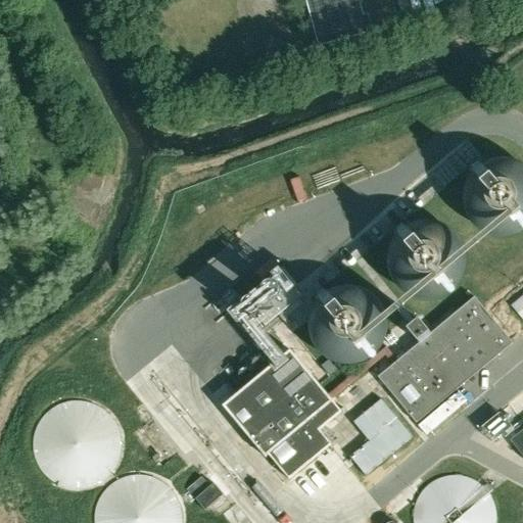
[(305,0),(319,47),(369,34),(359,0),(305,0)]
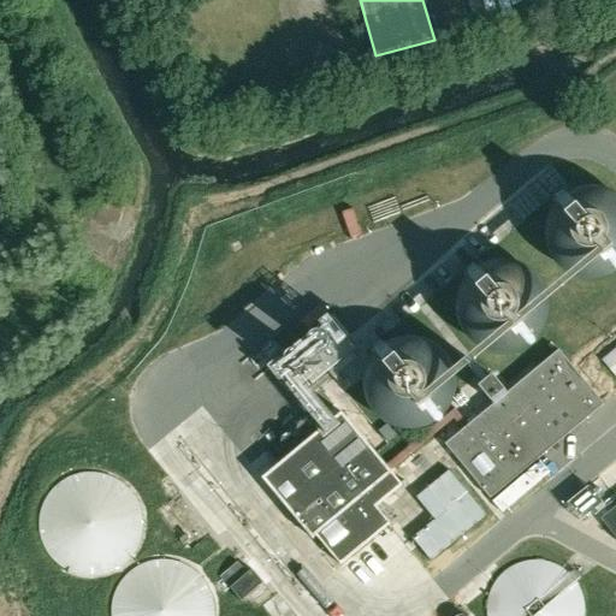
[(594,265),(608,262),(615,255),(615,208),(610,202),(597,199),(582,200),(570,206),(562,217),(558,230),(561,244),(568,255),(580,264),(594,265)]
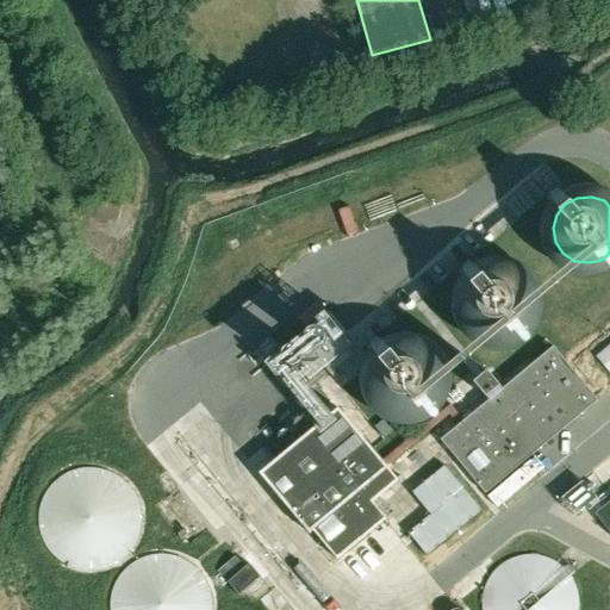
[(499,336),(514,332),(522,327),(529,317),(531,305),(530,294),(526,284),(515,274),(502,271),(489,271),(477,278),(468,288),(465,302),(467,315),(474,327),(486,334),(499,336)]
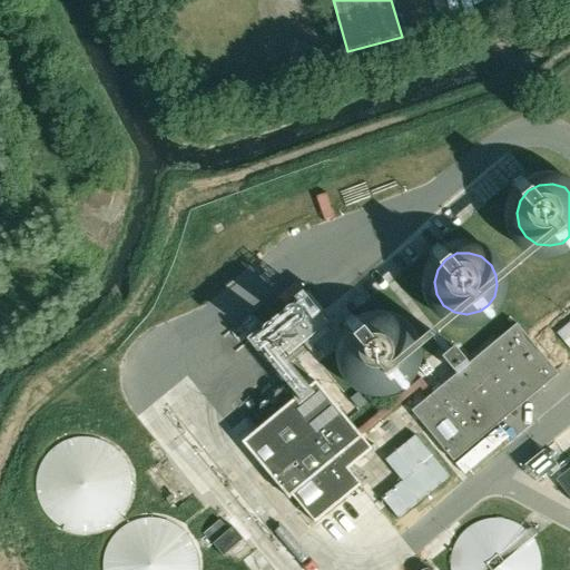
[(569,315),(553,330),(569,349),(569,315)]
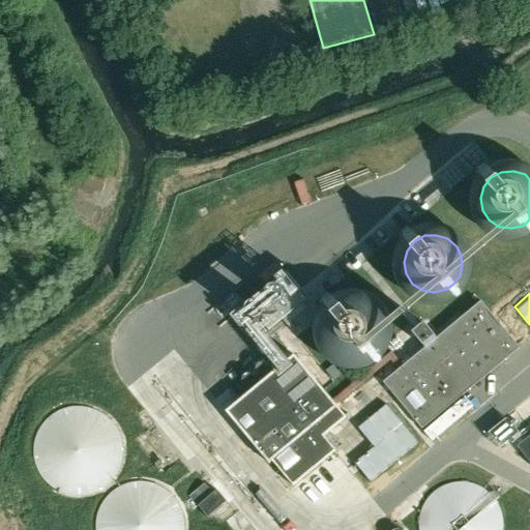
[(354,357),(365,355),(374,349),(379,341),(382,330),(381,321),(376,312),(367,303),(356,300),(345,301),(334,306),(327,316),(324,327),(325,340),(332,349),(342,356),(354,357)]
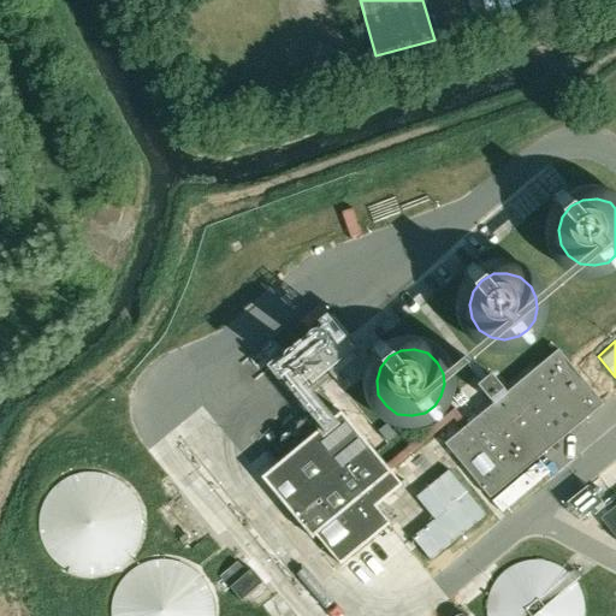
[(495,404),(469,425),(445,445),(491,498),(604,404),(560,350),(508,392),(496,379),(483,390),(495,404)]
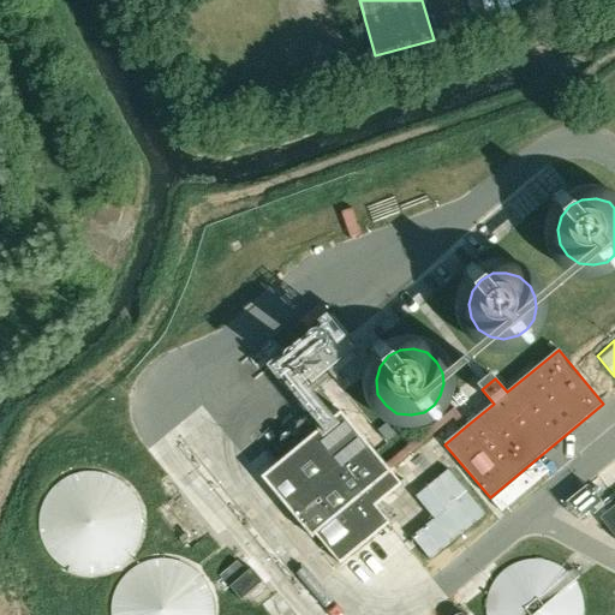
[(400,482),(392,472),(342,412),(262,478),(312,538),(316,536),(340,563),(388,524),(372,505),(400,482)]
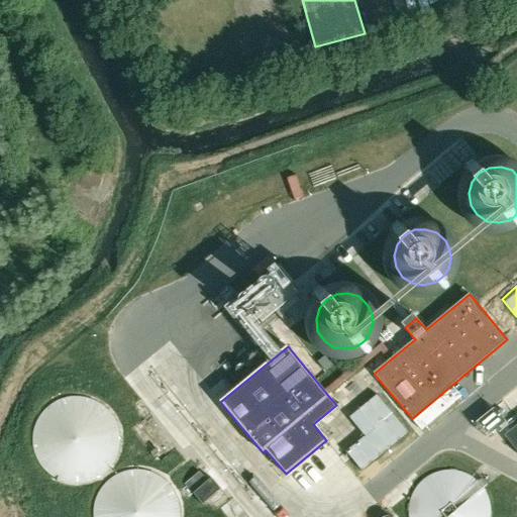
[(346,451),(362,470),(408,431),(378,394),(349,417),(366,435),(346,451)]
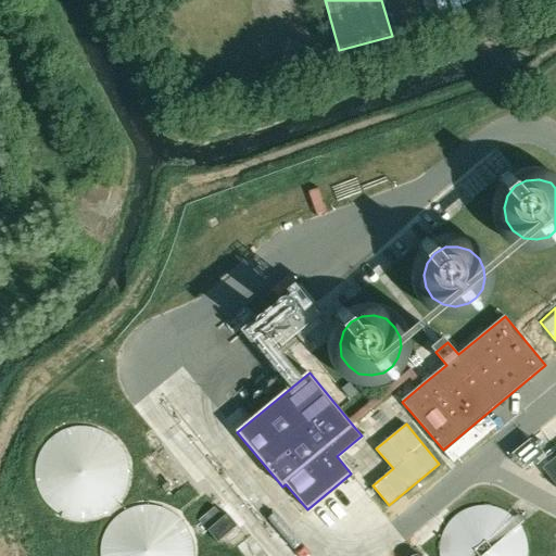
[(35,470),(36,483),(41,497),(51,508),(63,516),(77,519),(92,518),(105,513),(117,503),(125,490),(128,475),(126,459),(119,445),(108,434),(96,429),(81,427),(68,429),(55,434),(46,444),(38,456),(35,470)]
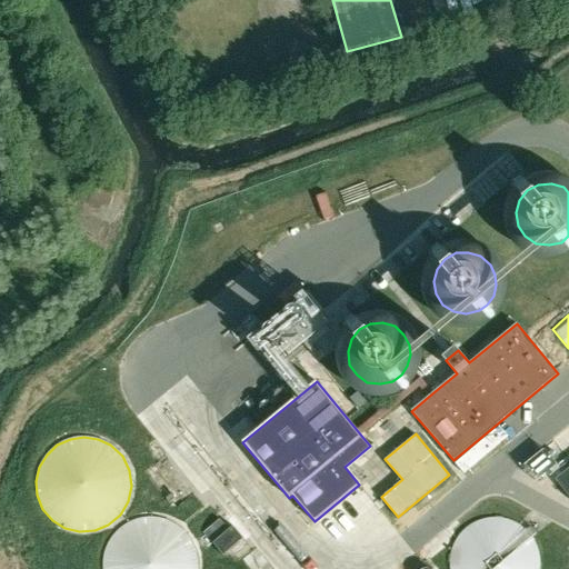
[(568,468),(556,480),(568,496),(568,468)]
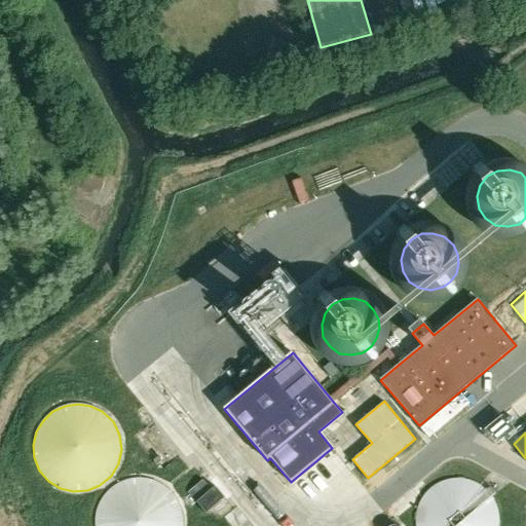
[(94,518),(94,525),(181,525),(182,522),(180,508),(173,495),(162,485),(151,479),(138,477),(124,479),(113,485),(103,493),(97,504),(94,518)]
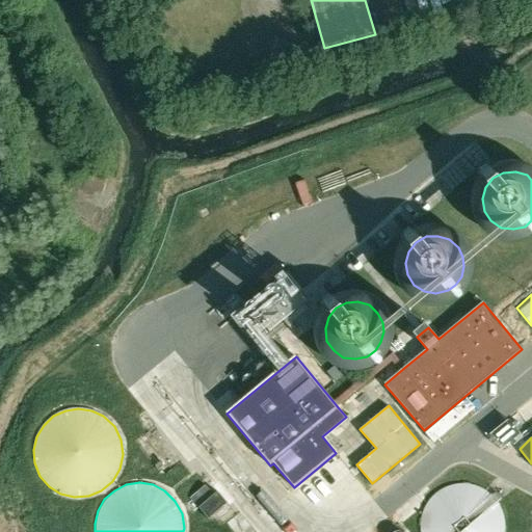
[(191,497),(198,506),(213,495),(206,485),(191,497)]
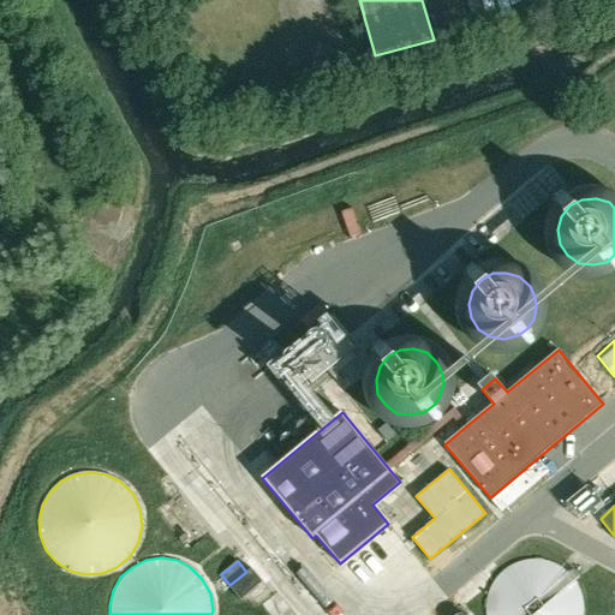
[(251,568),(246,572),(230,585),(240,598),(262,581),(251,568)]
